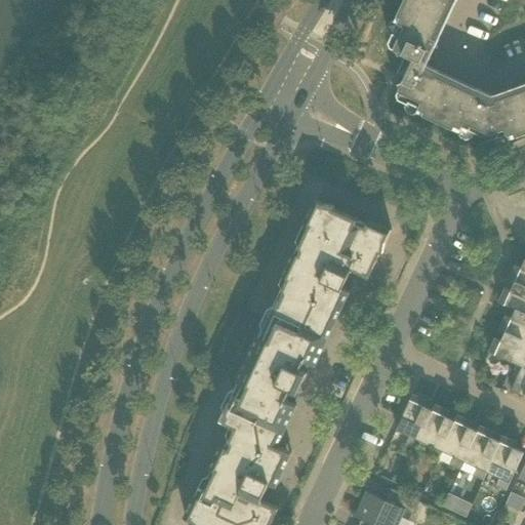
[(414,57),(408,70),(397,94),(399,98),(407,104),(406,107),(408,112),(413,115),(419,113),(459,131),(461,137),(468,139),(473,137),(475,132),(491,139),(495,138),(497,145),(502,147),(510,145),(512,139),(524,133),(524,89),(498,99),(496,94),(493,95),(478,88),(476,93),(426,70),(435,50),(430,48),(451,0),(455,0),(457,1),(457,0),(404,0),(396,18),(390,21),(388,27),(390,32),(393,34),(389,41),(391,46),(414,57)]
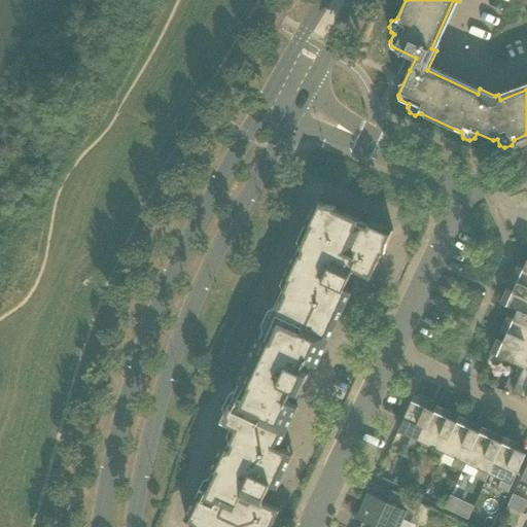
[(372,220),(370,224),(318,201),(308,222),(318,227),(285,299),(339,323),(354,291),(346,288),(354,271),(371,279),(393,231),(372,220)]
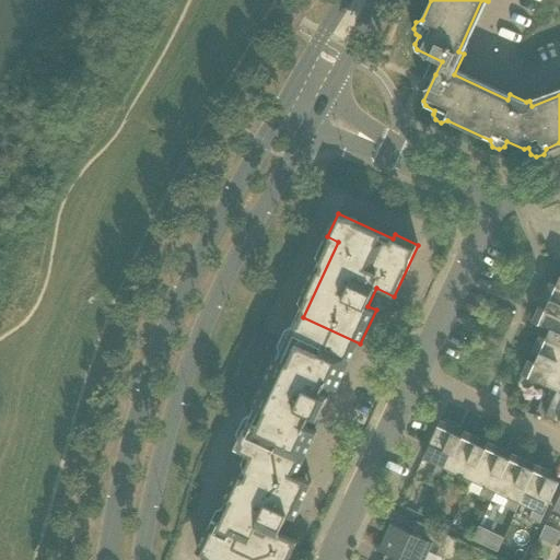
[(559,279),(557,286),(552,282),(545,299),(550,301),(559,305),(559,279)]
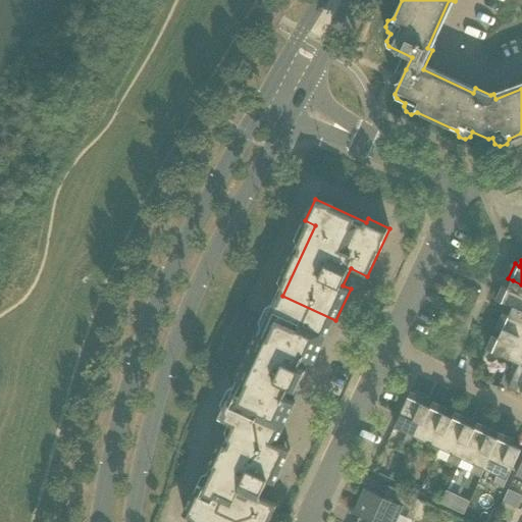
[(521,284),(513,280),(509,288),(504,285),(498,301),(513,308),(521,312),(521,284)]
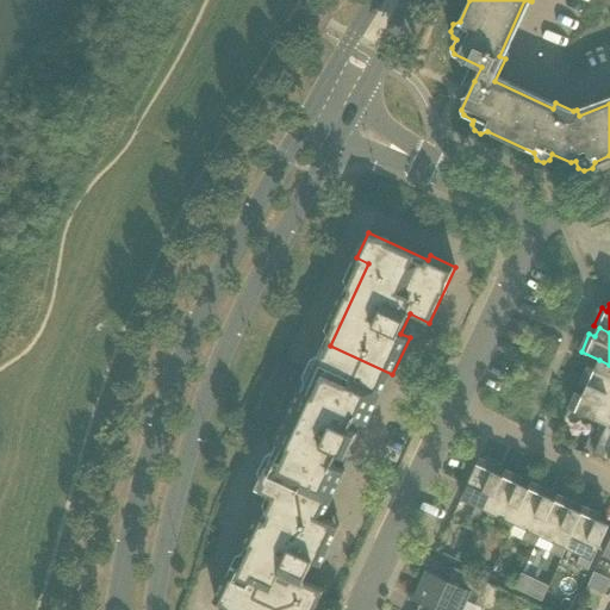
[(330,346),(315,379),(307,392),(302,390),(278,441),(291,447),(290,450),(277,450),(263,479),(266,483),(262,490),(275,497),(324,521),(325,517),(347,473),(332,467),(340,453),(347,455),(358,434),(350,430),(358,416),(371,422),(392,374),(330,346)]
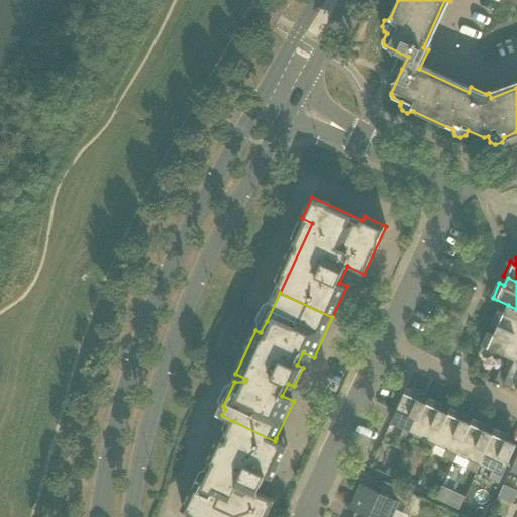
[(516,309),(508,305),(505,312),(500,310),(493,325),(498,327),(516,335),(516,309)]
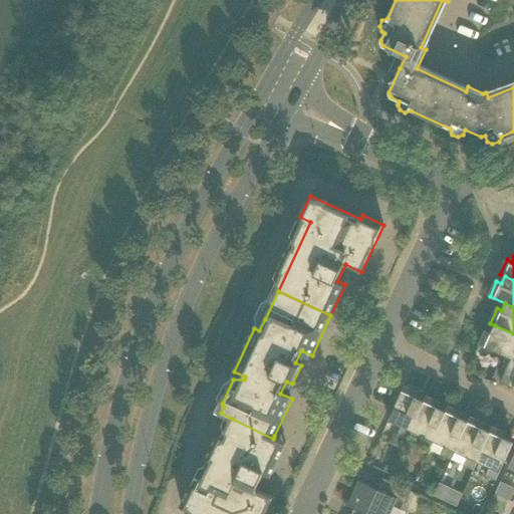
[(512,358),(513,358),(513,333),(495,325),(492,332),(487,330),(480,344),(512,359),(512,358)]
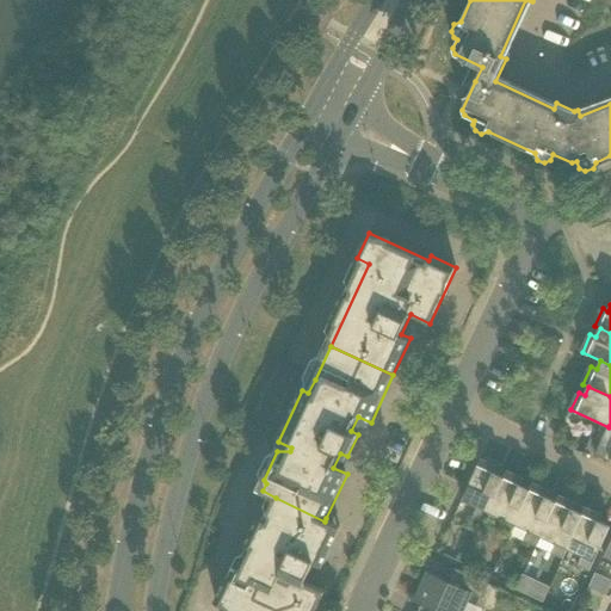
[(610,426),(609,426),(609,427),(602,442),(592,437),(586,449),(610,460),(610,426)]
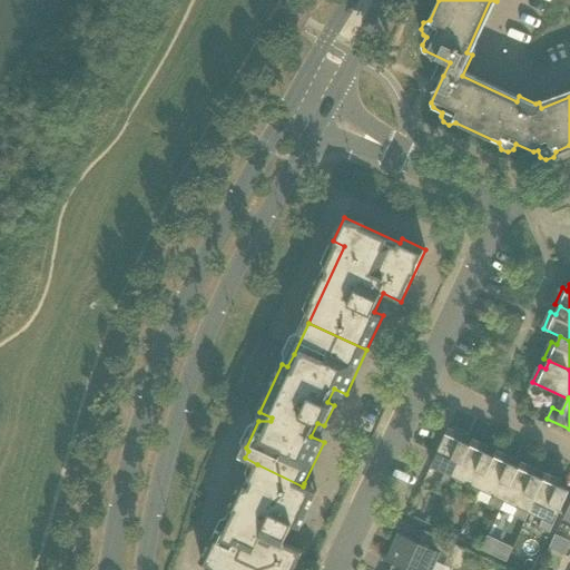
[(449,428),(431,467),(444,472),(440,482),(451,487),(455,478),(471,445),(462,441),(464,435),(449,428)]
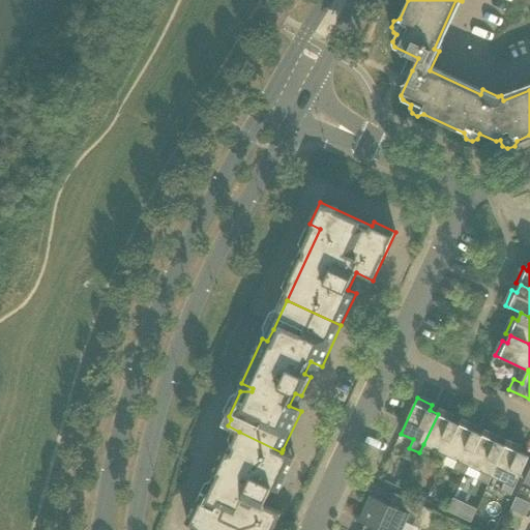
[(460,424),(452,420),(454,415),(440,408),(438,414),(423,444),(435,450),(431,459),(442,464),(445,454),(446,454),(460,424)]
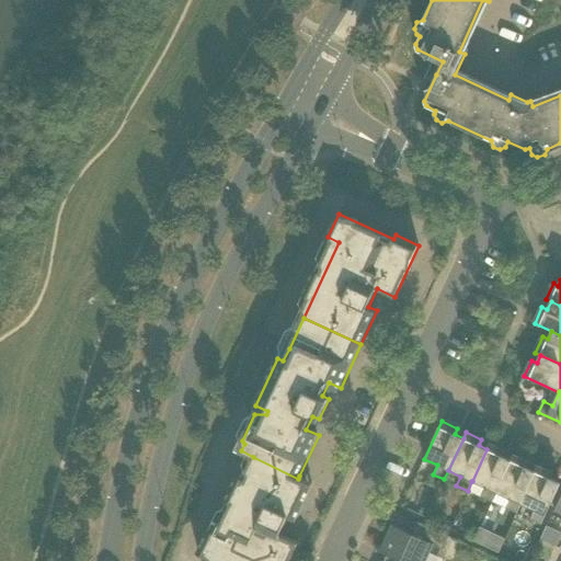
[(503,456),(505,450),(490,444),(487,449),(472,481),(484,488),(480,496),(491,502),(495,492),(496,493),(511,460),(503,456)]
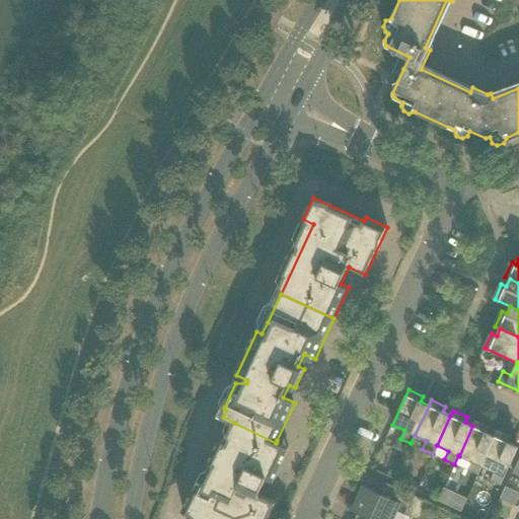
[(475,421),(472,426),(459,456),(470,461),(466,469),(476,474),(480,466),(495,436),(488,432),(490,427),(475,421)]
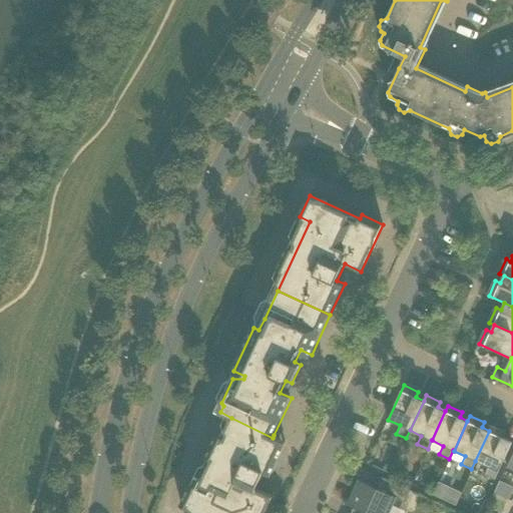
[(225,437),(215,433),(205,455),(212,459),(199,488),(191,484),(181,506),(197,512),(265,512),(274,496),(257,488),(266,470),(272,473),(287,441),(274,435),(273,438),(231,418),(225,430),(227,433),(225,437)]
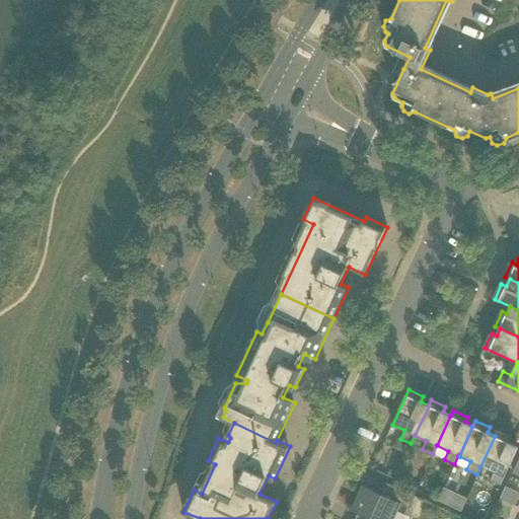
[(501,486),(518,447),(510,442),(512,437),(498,431),(495,436),(480,466),(495,472),(491,480),(501,486)]
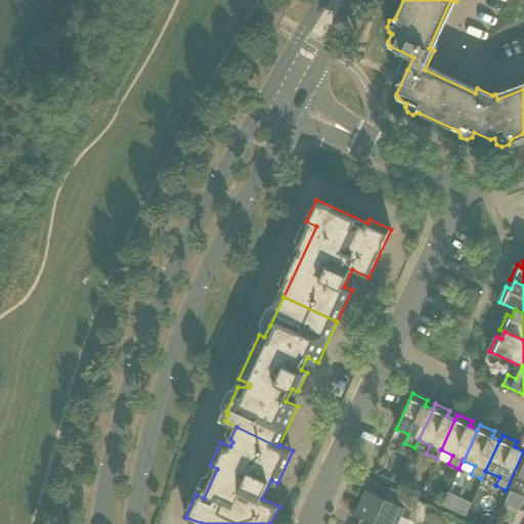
[(367,491),(356,516),(374,523),(397,523),(404,510),(413,514),(420,500),(392,488),(386,499),(367,491)]
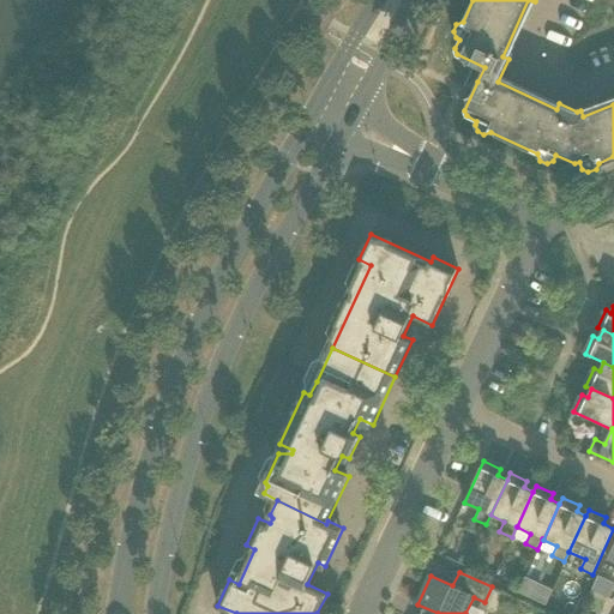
[(613,588),(613,583),(599,576),(593,590),(609,599),(613,588)]
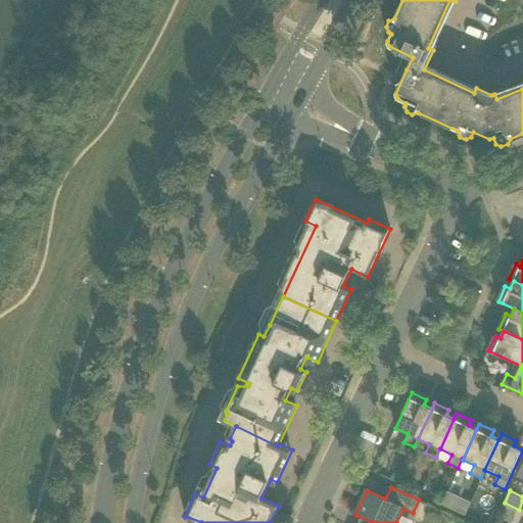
[(441,505),(448,508),(455,494),(447,491),(441,505)]
